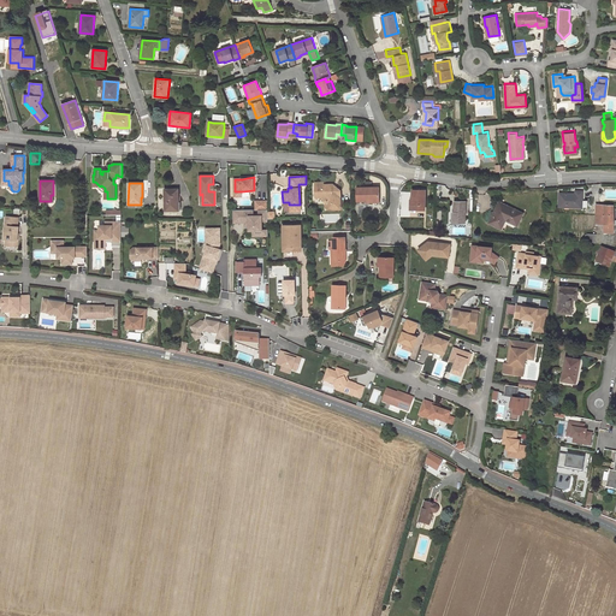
[(327,207),(327,209),(341,209),(341,190),(336,190),(333,188),(333,184),(324,184),(323,183),(315,183),(315,190),(317,190),(318,196),(323,197),(324,195),(329,195),(329,199),(325,202),(325,207),(327,207)]
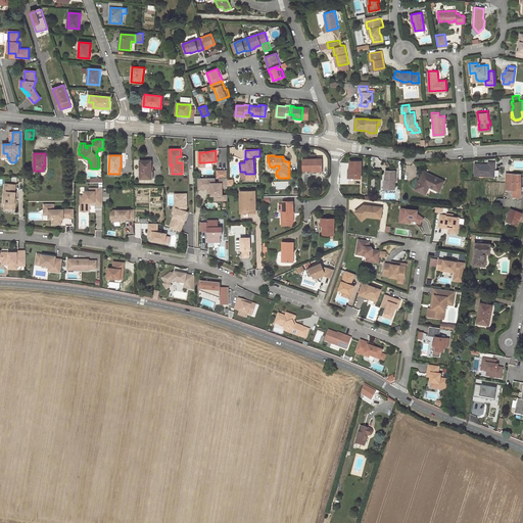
[(308,159),(302,159),(303,171),(313,171),(313,172),(322,172),(322,159),(316,159),(308,159)]
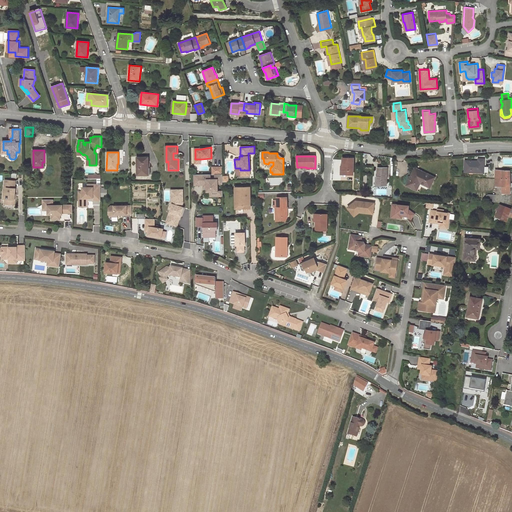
[(148,157),(137,157),(138,175),(148,175),(147,168),(148,168),(148,157)]
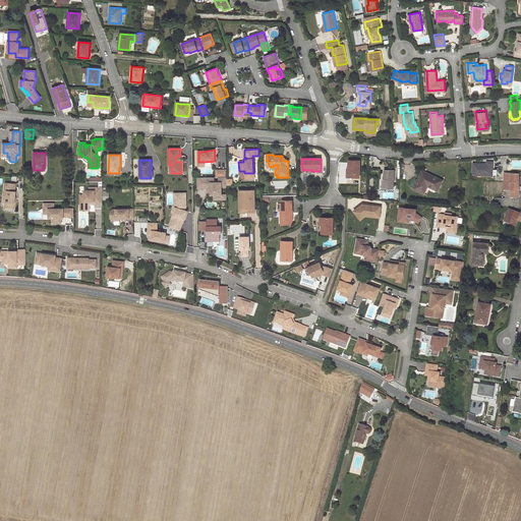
[(360,161),(349,161),(348,169),(347,169),(347,177),(359,178),(360,161)]
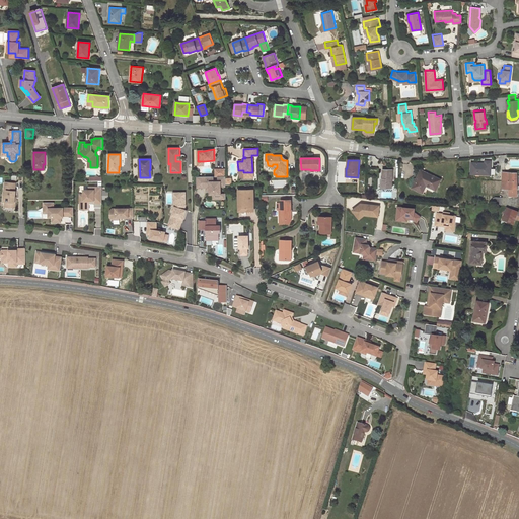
[(485,163),(471,163),(471,174),(490,175),(491,161),(485,161),(485,163)]
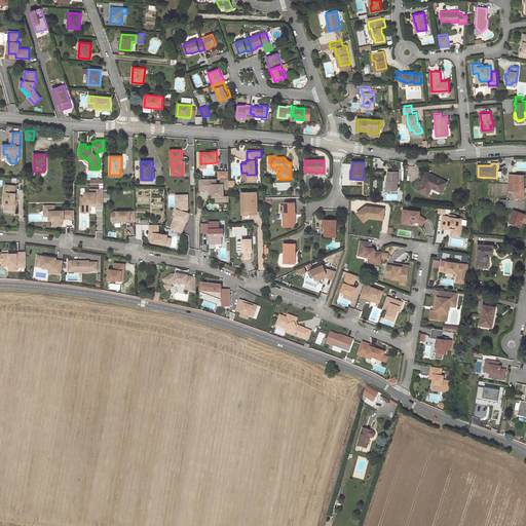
[(247,173),(241,173),(241,181),(256,180),(256,175),(247,175),(247,173)]
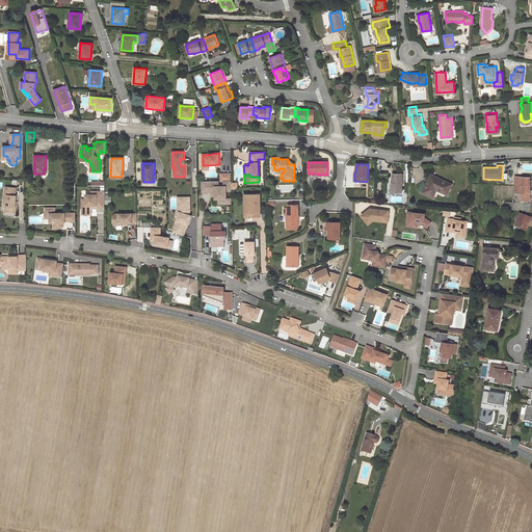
[(393,175),(392,184),(393,184),(393,192),(402,192),(402,175),(393,175)]
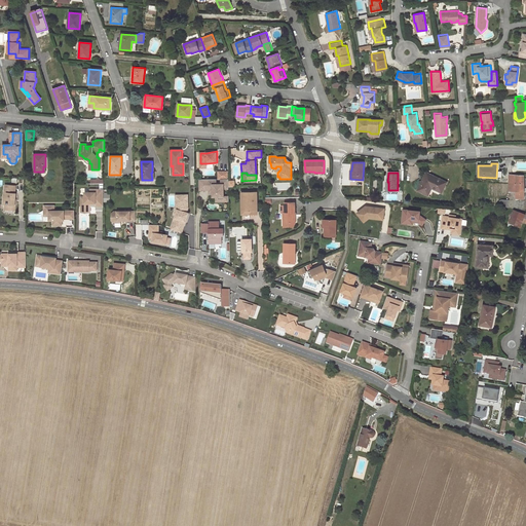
[(447,182),(426,173),(417,190),(428,195),(431,188),(442,193),(447,182)]
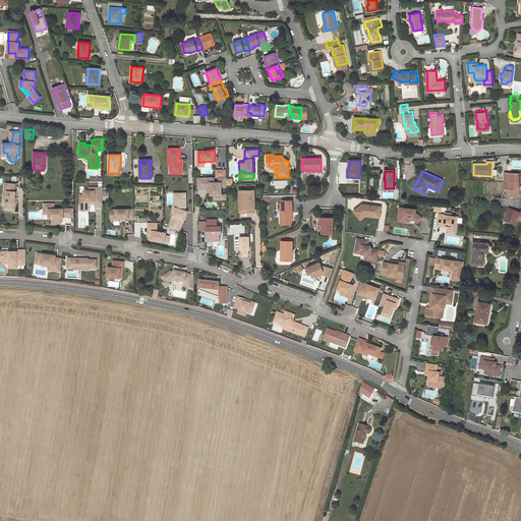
[(504,173),(504,181),(504,189),(506,189),(511,189),(510,197),(514,198),(514,197),(519,197),(519,188),(519,173),(504,173)]
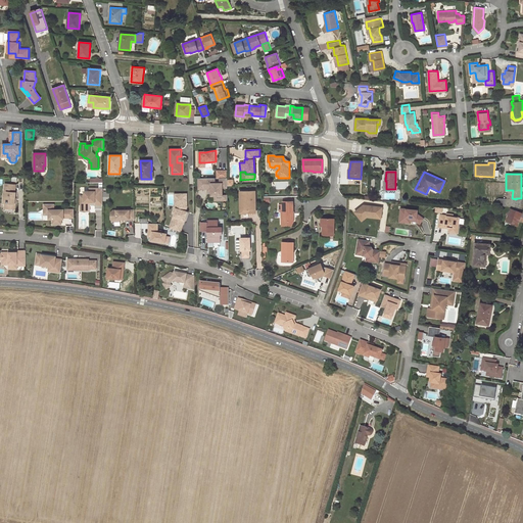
[(211,191),(211,196),(215,196),(216,196),(217,198),(223,198),(223,195),(223,188),(223,187),(228,187),(228,186),(228,180),(228,178),(220,178),(220,183),(216,183),(216,178),(199,179),(199,188),(199,189),(208,189),(208,188),(211,188),(211,191)]
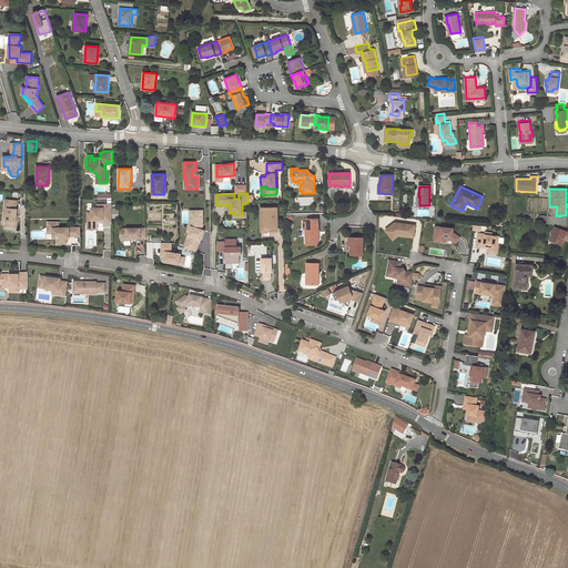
[(18,201),(7,200),(4,221),(7,221),(10,221),(10,226),(17,227),(18,210),(17,209),(18,201)]
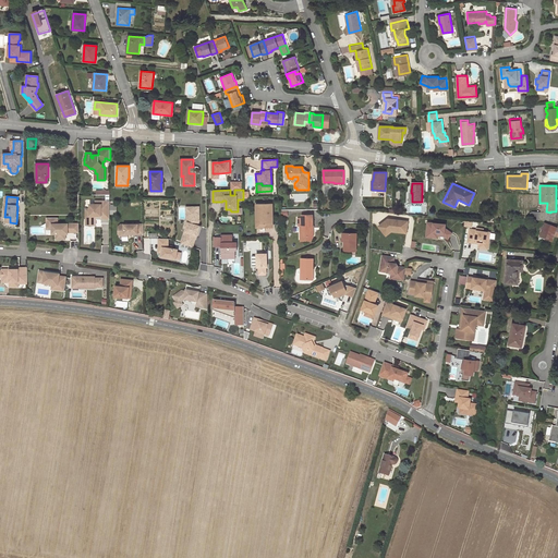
[(110,218),(110,202),(96,201),(96,204),(91,204),(91,209),(86,209),(86,220),(96,220),(96,218),(96,216),(101,216),(101,218),(110,218)]
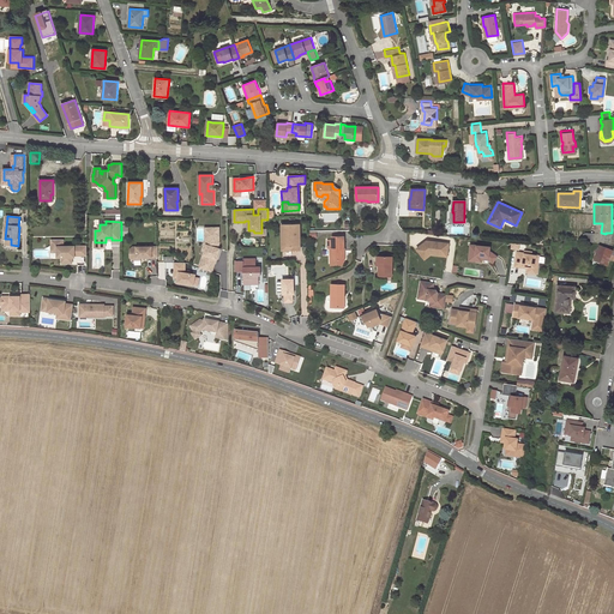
[(282,224),(282,250),(290,250),(292,250),(292,245),(300,245),(300,224),(282,224)]
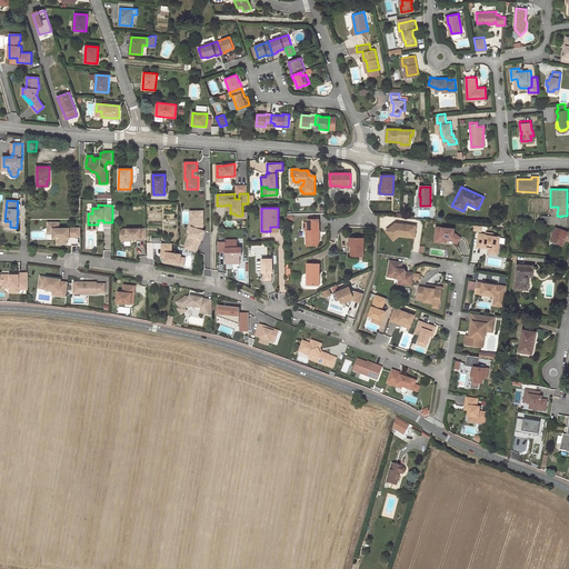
[(539,219),(538,223),(549,225),(550,217),(541,216),(539,219)]
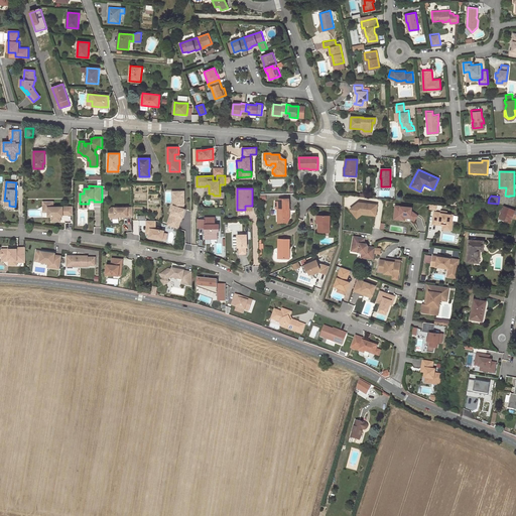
[(172,210),(167,225),(178,229),(181,218),(182,218),(185,209),(183,209),(184,205),(184,197),(174,197),(174,203),(174,206),(172,205),(170,210),(172,210)]
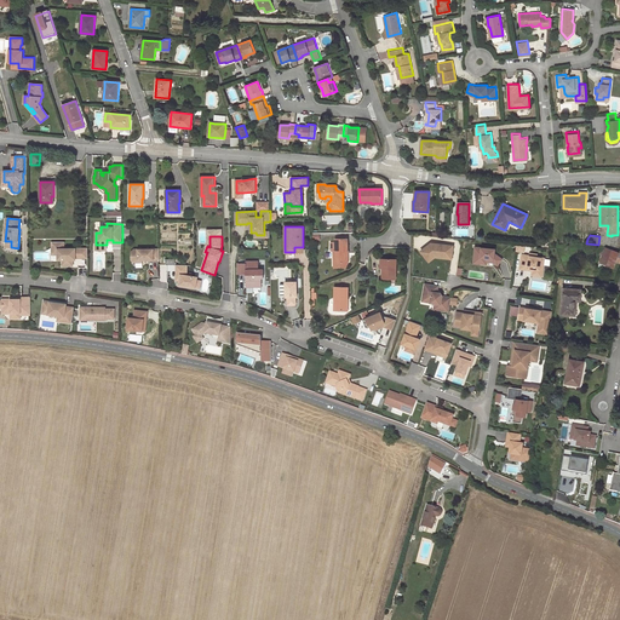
[(333,242),(331,242),(332,251),(333,251),(334,263),(345,263),(346,263),(345,254),(348,254),(348,239),(336,239),(336,244),(336,245),(334,245),(334,244),(333,242)]
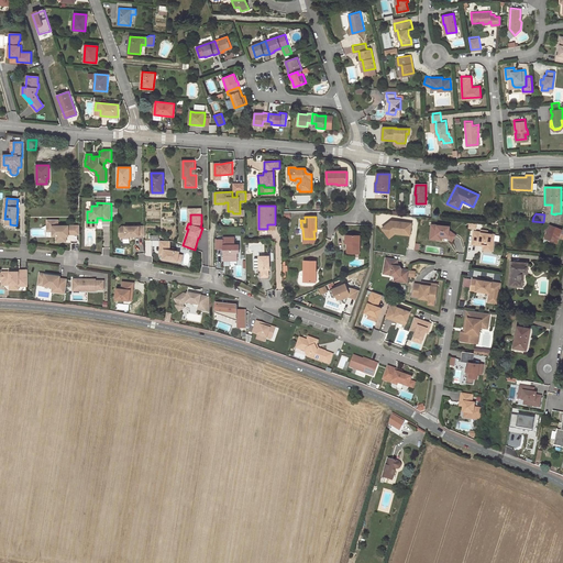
[(58,220),(55,220),(55,225),(53,225),(53,236),(57,236),(57,242),(66,241),(66,236),(69,236),(69,234),(80,234),(80,225),(58,225),(58,220)]
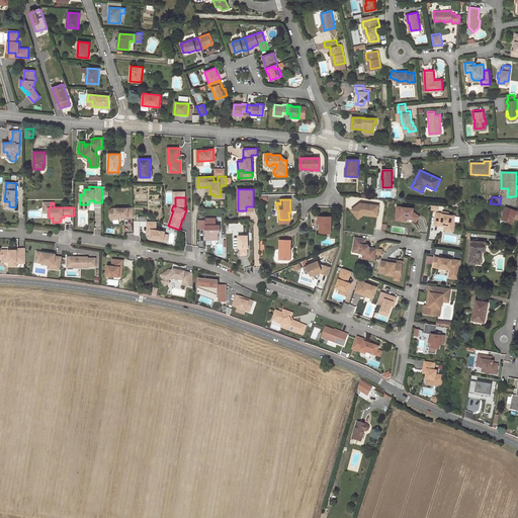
[(378,205),(360,203),(351,209),(356,216),(360,212),(362,212),(364,214),(377,217),(378,205)]
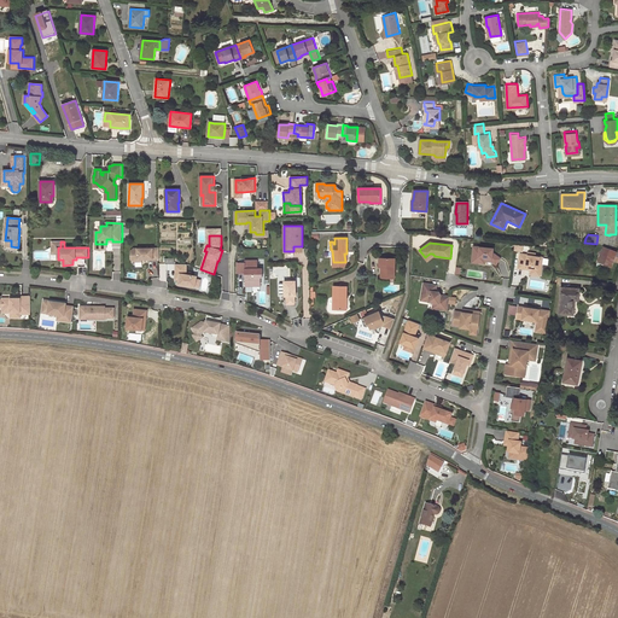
[(493,249),(474,246),(472,262),(479,263),(479,261),(485,261),(493,262),(496,264),(501,258),(494,252),(491,252),(493,249)]
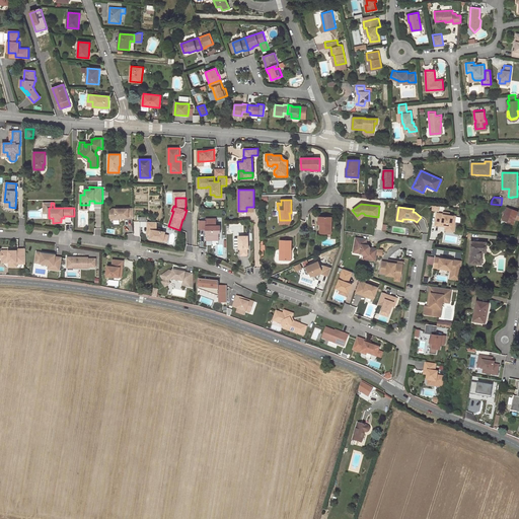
[(515,210),(507,208),(502,220),(509,223),(514,224),(516,220),(518,212),(515,210)]
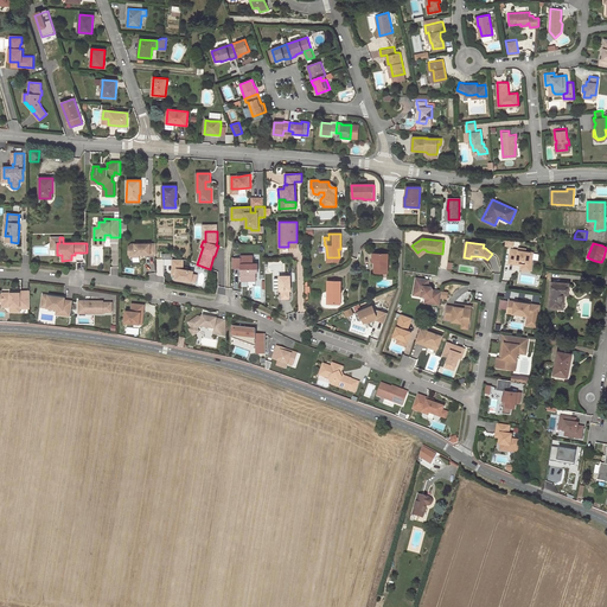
[(157,254),(157,244),(132,244),(128,247),(129,254),(132,257),(134,255),(139,255),(157,254)]
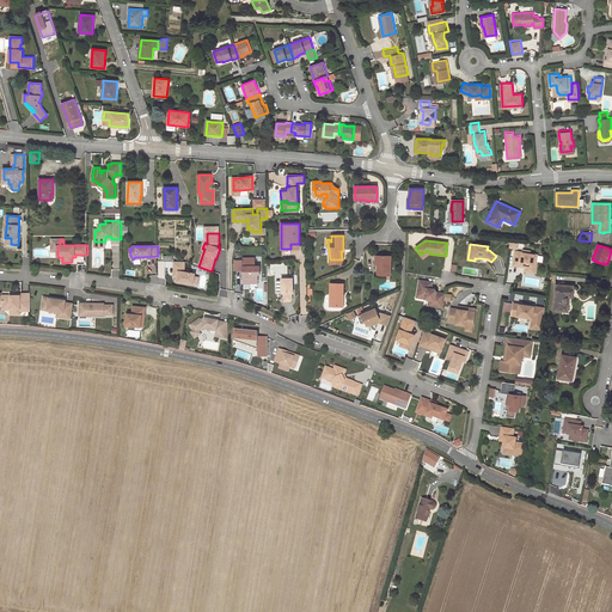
[(515,251),(514,265),(521,267),(521,264),(526,265),(526,268),(536,270),(538,255),(530,254),(531,251),(524,250),(524,252),(515,251)]
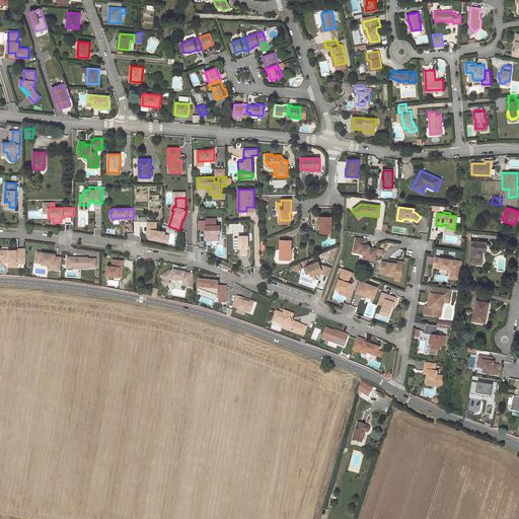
[(291,213),(289,213),(290,220),(289,220),(280,220),(280,224),(290,224),(291,220),(291,213)]
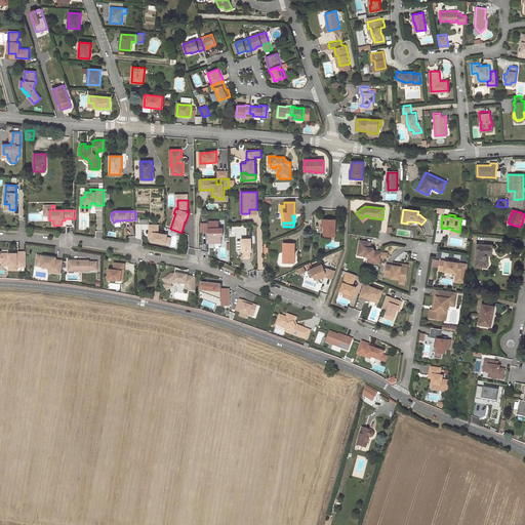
[(335,219),(325,219),(325,227),(324,227),(324,236),(329,236),(335,237),(335,219)]
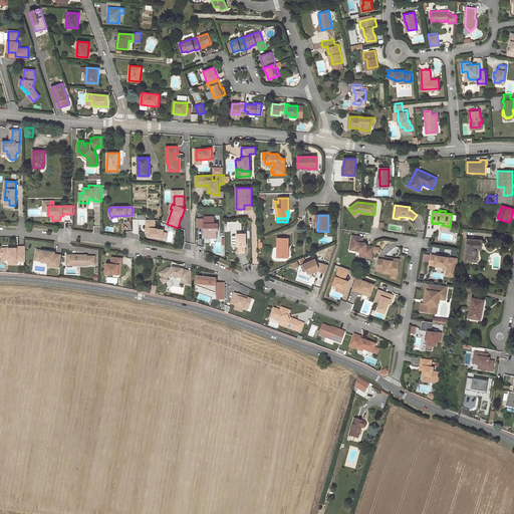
[(205,219),(197,219),(197,227),(205,227),(205,238),(210,238),(210,236),(217,236),(217,230),(219,230),(219,224),(215,224),(215,217),(205,217),(205,219)]
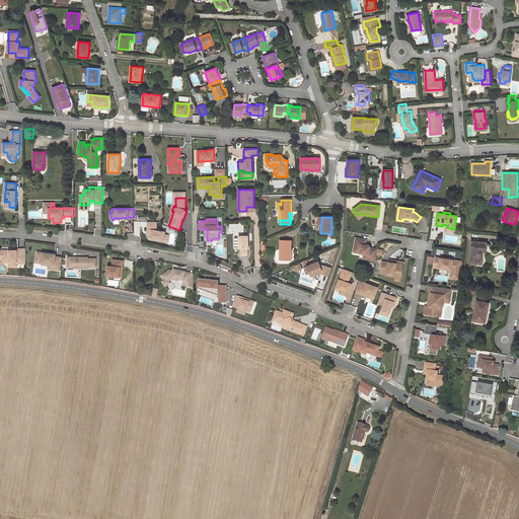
[(156,222),(148,222),(147,229),(147,231),(151,232),(150,234),(149,238),(163,240),(164,233),(165,232),(156,230),(156,222)]
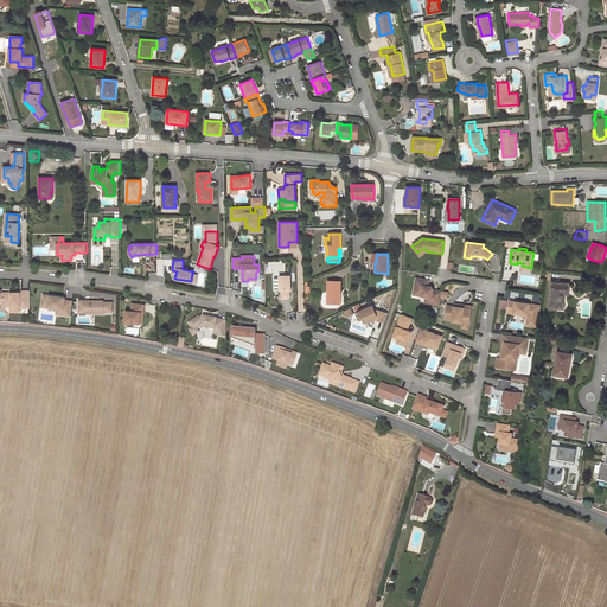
[(291,276),(279,276),(280,291),(281,291),(281,299),(289,299),(289,291),(291,291),(291,276)]
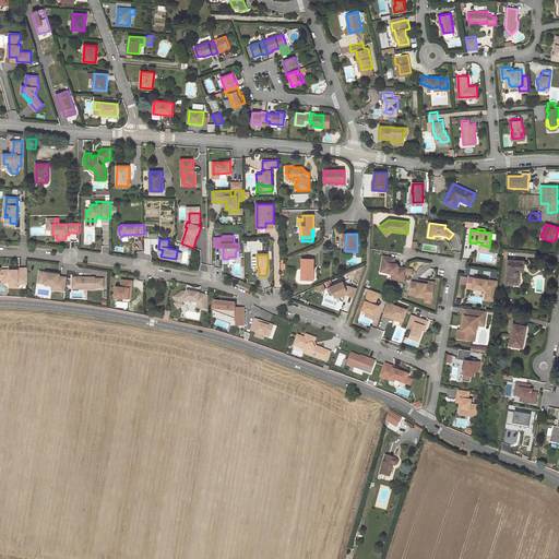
[(406,274),(407,269),(399,266),(397,264),(394,264),(395,259),(383,257),(381,270),(389,271),(389,273),(392,274),(392,278),(405,281),(406,274)]
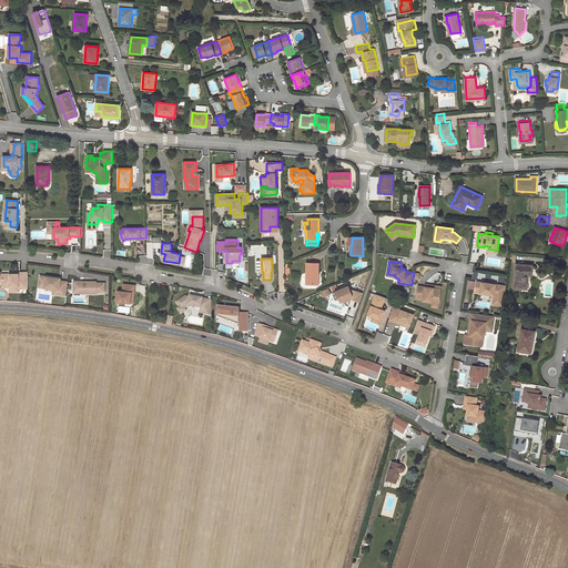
[(318,264),(307,263),(306,284),(317,284),(317,273),(318,273),(318,264)]
